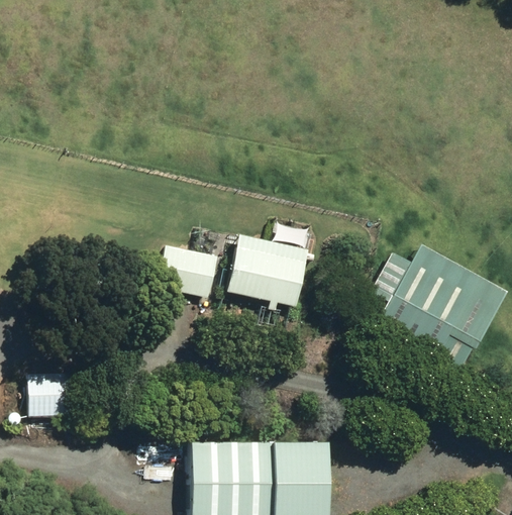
[(308,244),(236,232),(226,290),(268,294),(268,305),(277,306),(277,298),(301,299),(308,244)]
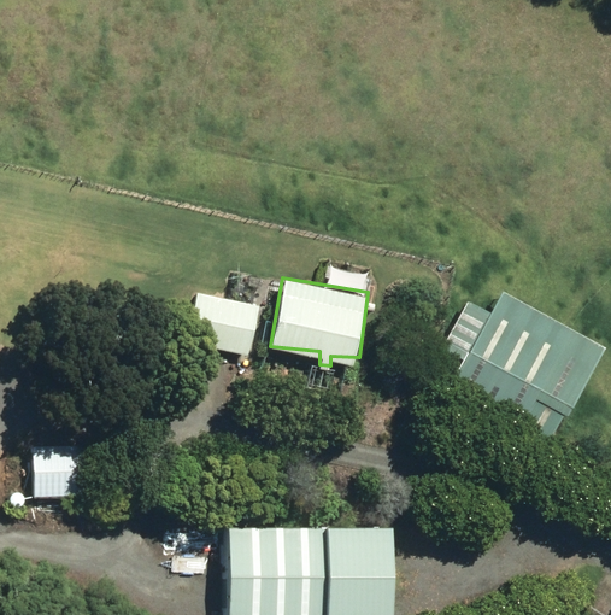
[(264,298),(197,287),(188,338),(256,349),(264,298)]
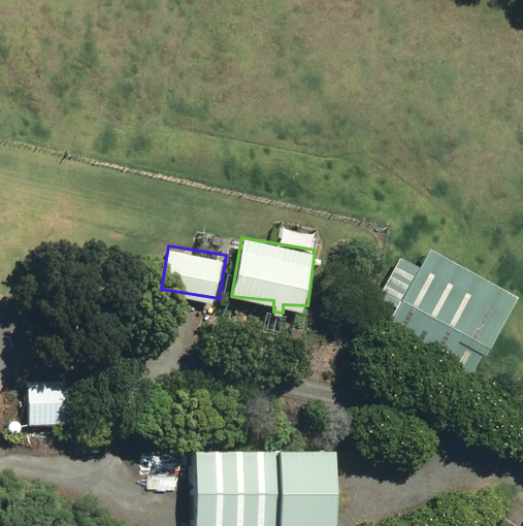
[(516,299),(426,252),(417,269),(398,260),(379,297),(396,307),(381,337),(443,370),(445,365),(470,380),(483,357),(485,358),(516,299)]
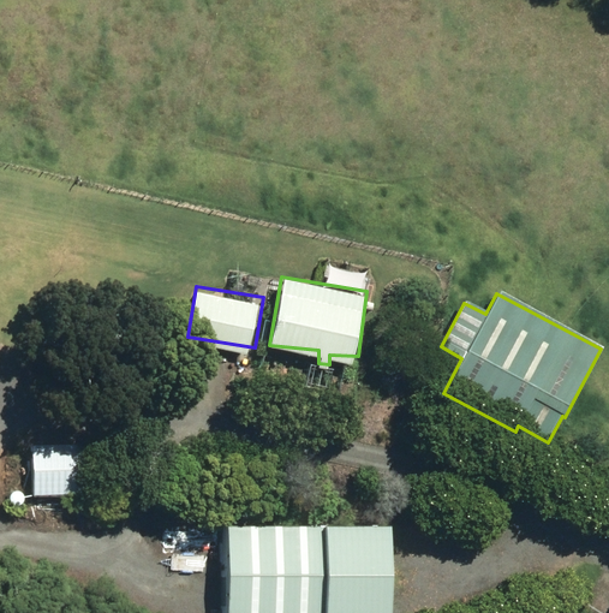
[(96,441),(30,440),(31,491),(95,492),(96,441)]
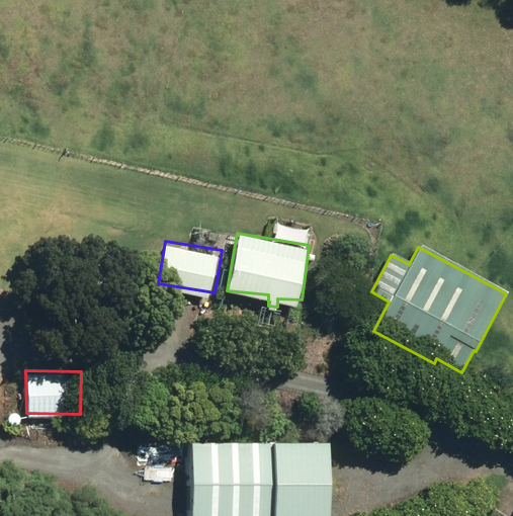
[(330,515),(331,442),(182,443),(183,515),(330,515)]
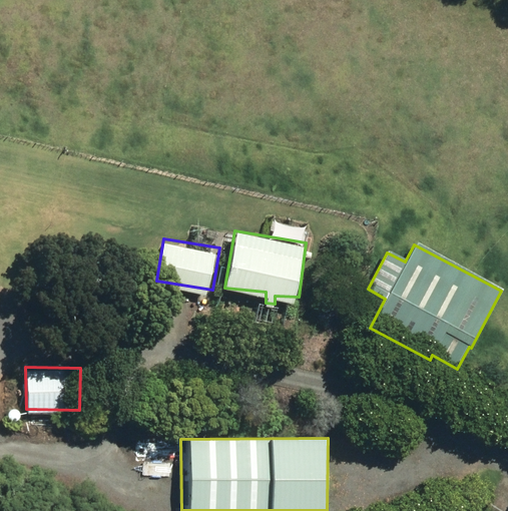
All buildings are outlined.
